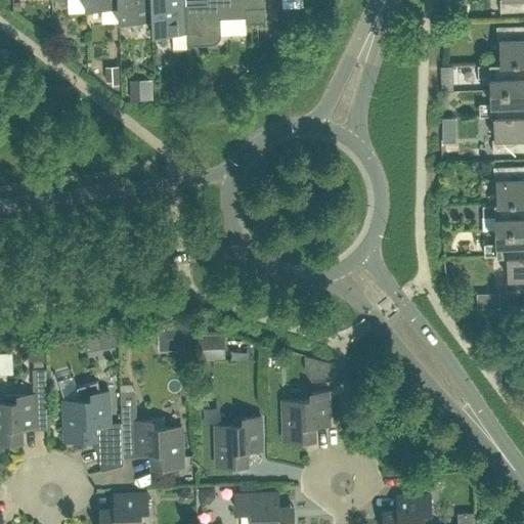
[(84,0),(85,8),(119,7),(119,0),(84,0)]
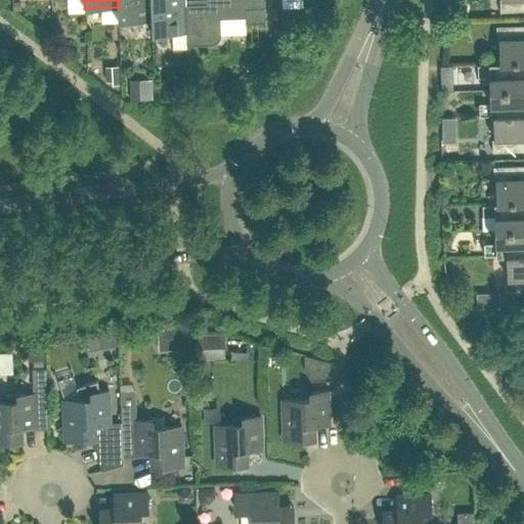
[(119,7),(119,22),(151,20),(153,20),(151,0),(119,0),(119,7)]
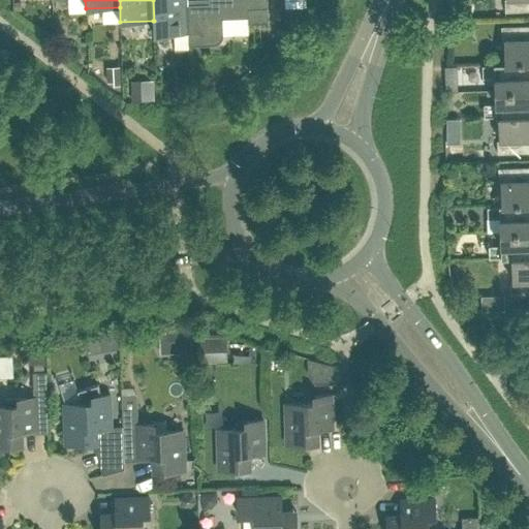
[(153,21),(154,35),(174,34),(175,50),(188,49),(188,45),(189,45),(188,34),(186,0),(153,0),(154,21),(153,21)]
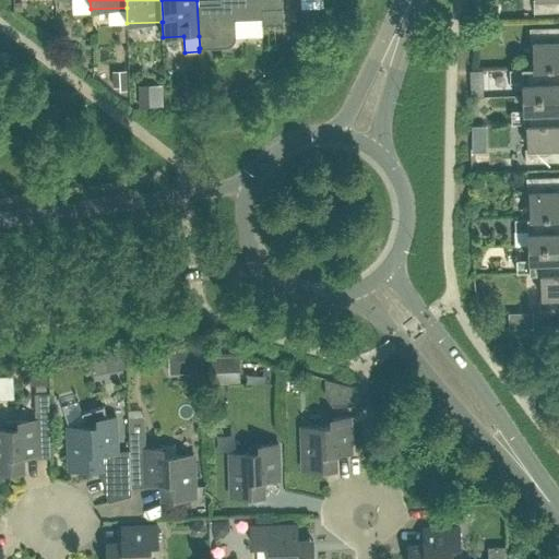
[(219,0),(221,3),(199,3),(198,0),(197,0),(199,36),(200,48),(227,47),(229,46),(232,45),(233,44),(234,44),(235,43),(235,42),(236,39),(236,38),(236,36),(236,19),(262,19),(262,25),(283,24),(282,0),(219,0)]
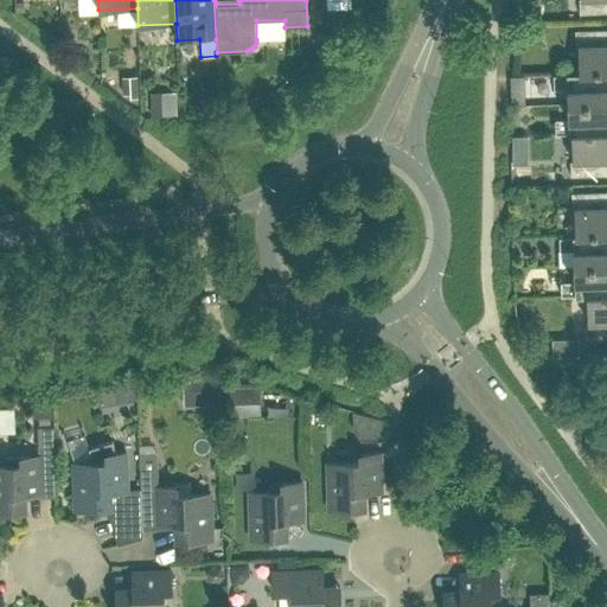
[(606,0),(579,0),(580,13),(606,12),(606,0)]
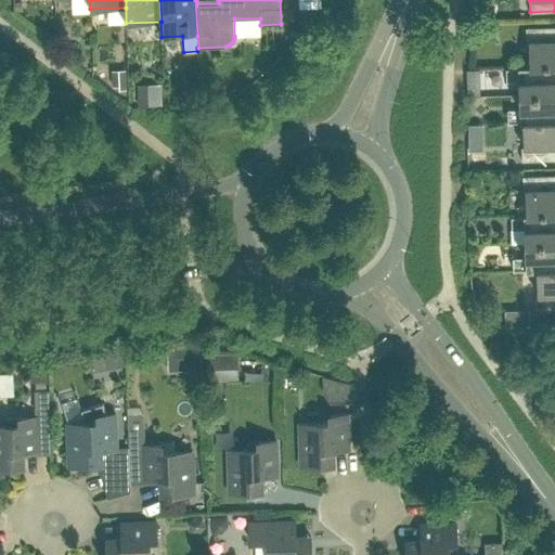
[(530,66),(554,65),(554,26),(526,27),(527,41),(529,41),(530,66)]
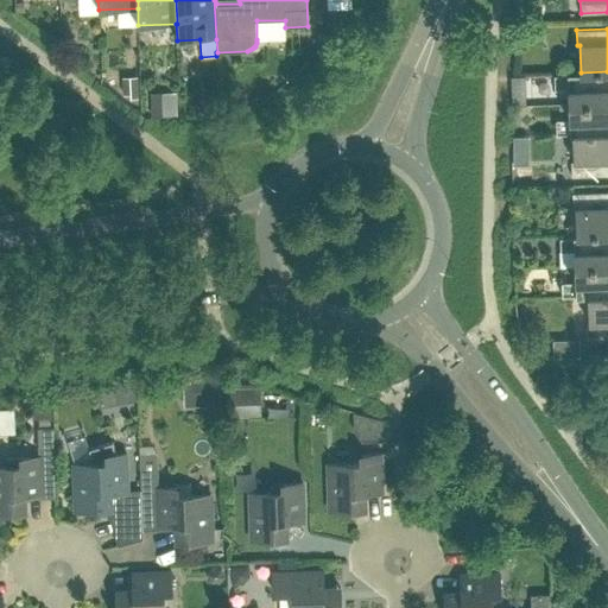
[(607,71),(581,73),(568,73),(569,103),(607,101),(607,71)]
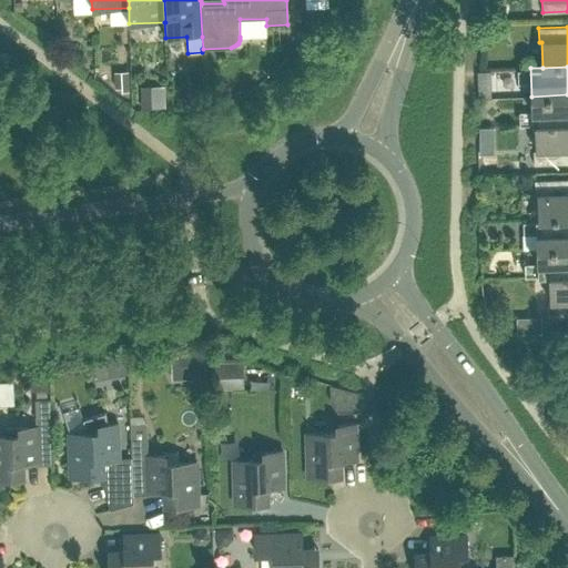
[(156,95),(155,77),(134,78),(135,97),(156,95)]
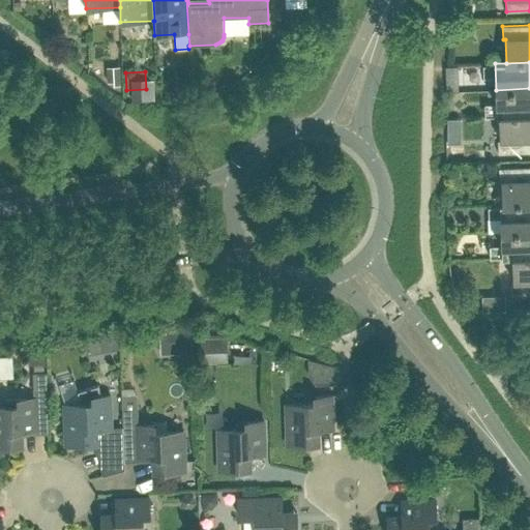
[(499,117),(499,116),(529,114),(529,88),(496,90),(497,117),(499,117)]
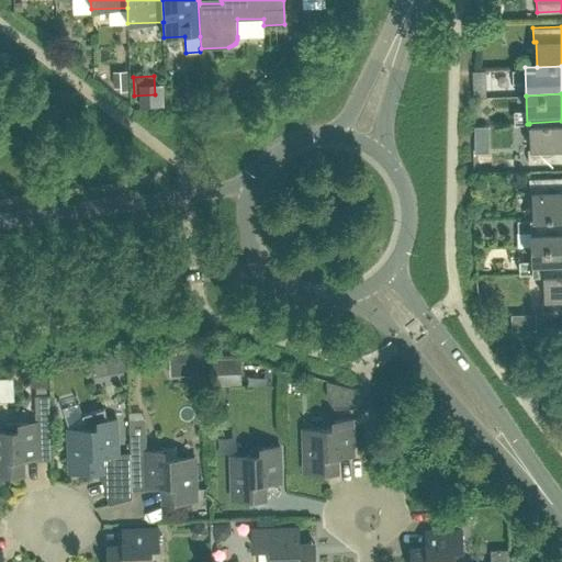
[(523,116),(520,98),(509,99),(510,117),(523,116)]
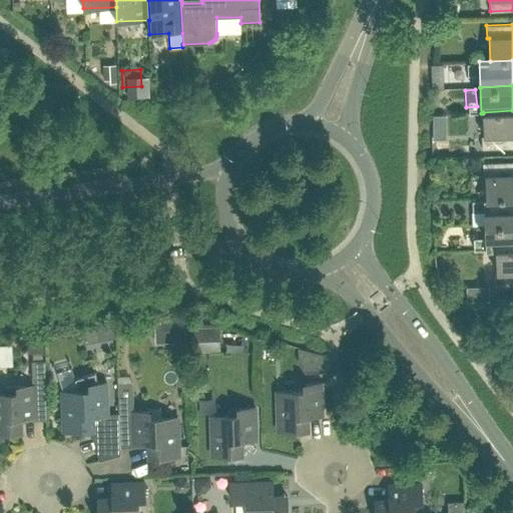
[(512,110),(483,112),(483,113),(484,135),(482,135),(482,148),(512,147),(512,110)]
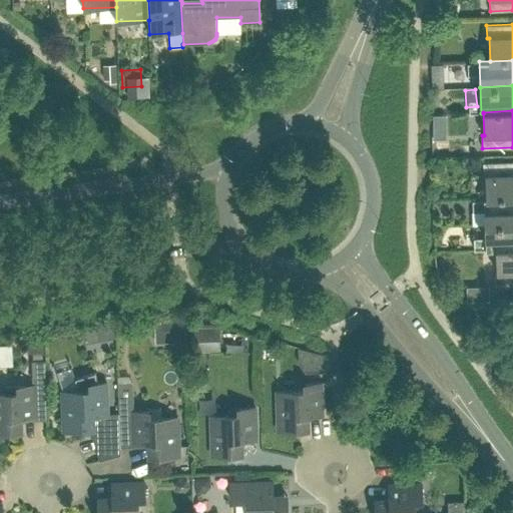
[(433,115),(433,125),(445,126),(445,116),(433,115)]
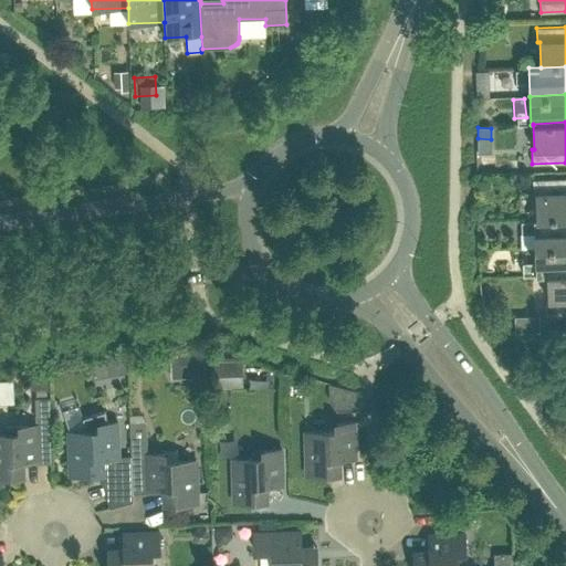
[(536,219),(565,218),(565,178),(533,179),(533,194),(536,194),(536,219)]
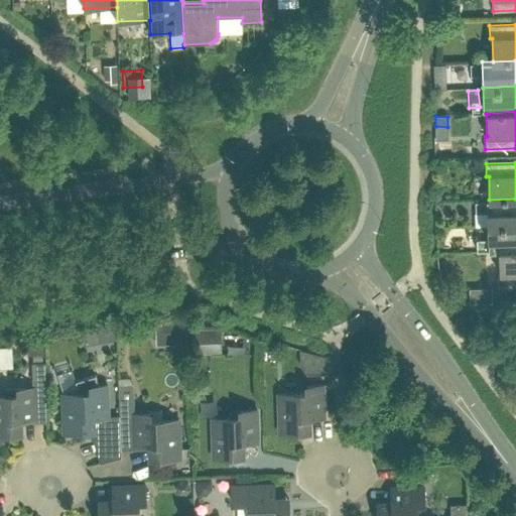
[(515,199),(489,200),(487,200),(488,226),(515,224),(515,199)]
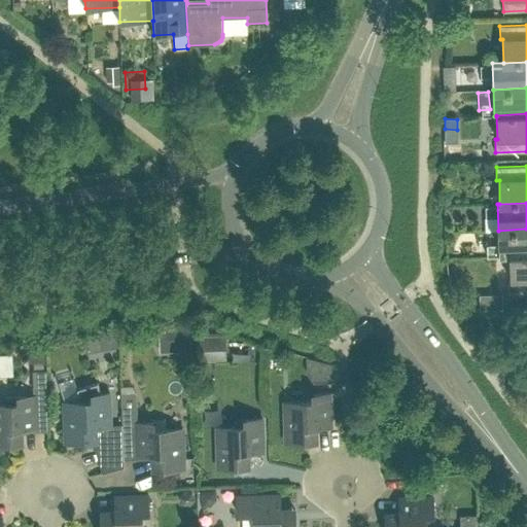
[(510,255),(526,254),(526,229),(498,231),(499,256),(510,256),(510,255)]
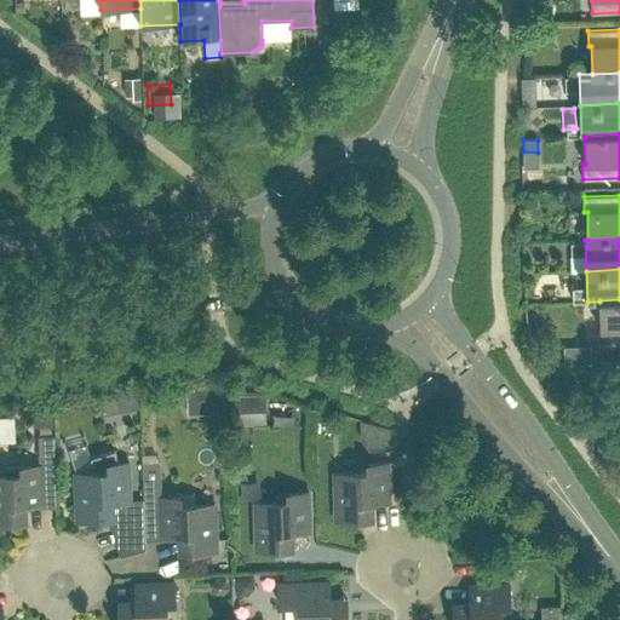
[(619,299),(600,300),(600,302),(601,329),(598,329),(598,345),(619,344),(619,299)]
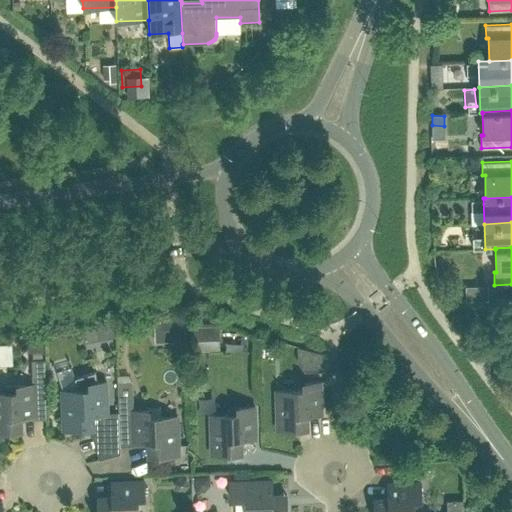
[(488,287),(478,287),(478,295),(478,299),(488,299),(488,295),(488,287)]
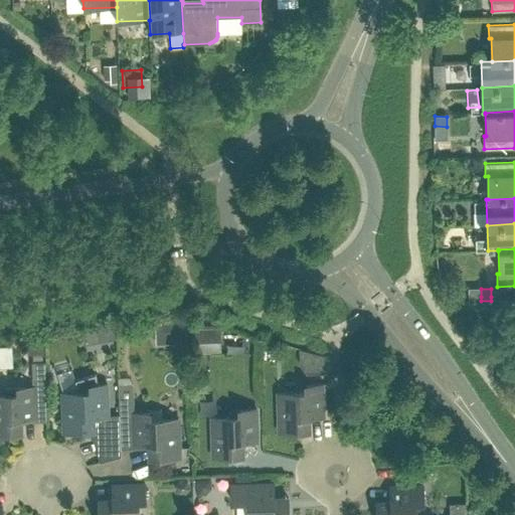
[(186,317),(162,318),(163,342),(187,340),(186,317)]
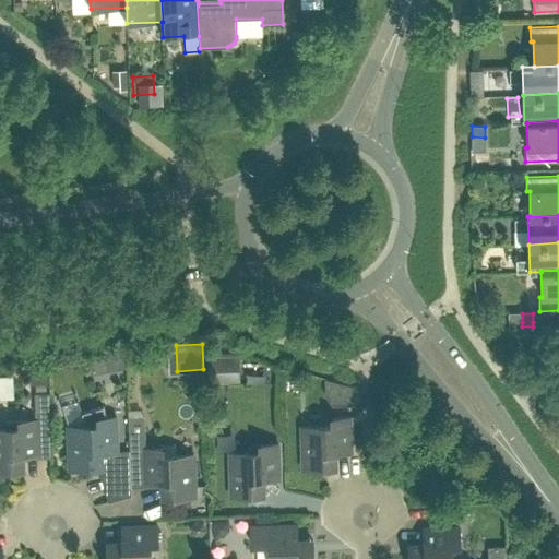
[(209,383),(240,382),(239,355),(207,356),(209,383)]
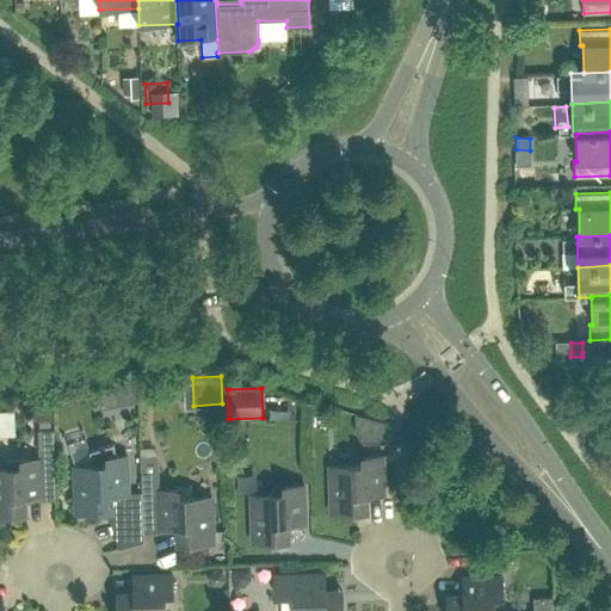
[(54,429),(37,430),(38,458),(41,458),(55,457),(54,429)]
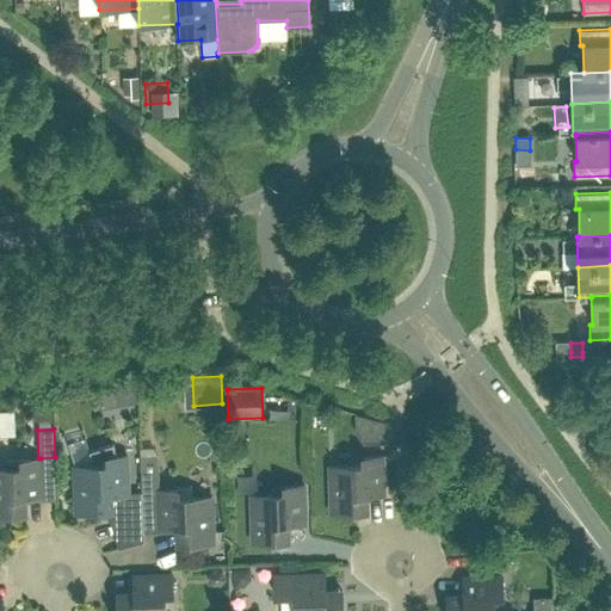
[(75,511),(71,511),(71,512),(117,511),(118,518),(142,511),(142,492),(128,492),(127,455),(117,456),(113,443),(90,450),(93,466),(68,466),(68,467),(74,467),(75,511)]
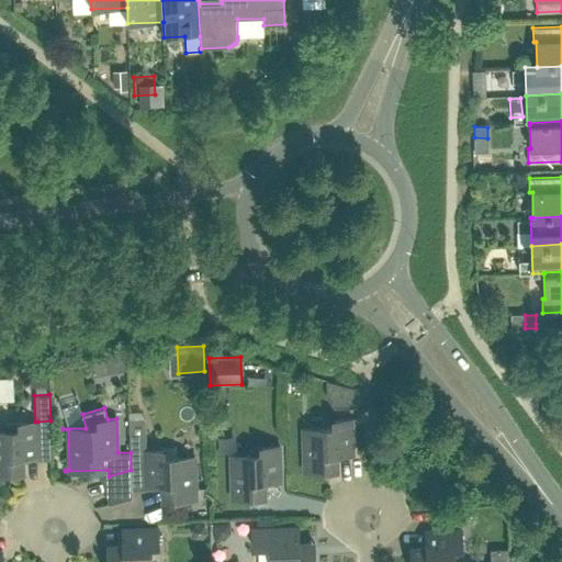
[(130,419),(131,451),(146,450),(145,418),(130,419)]
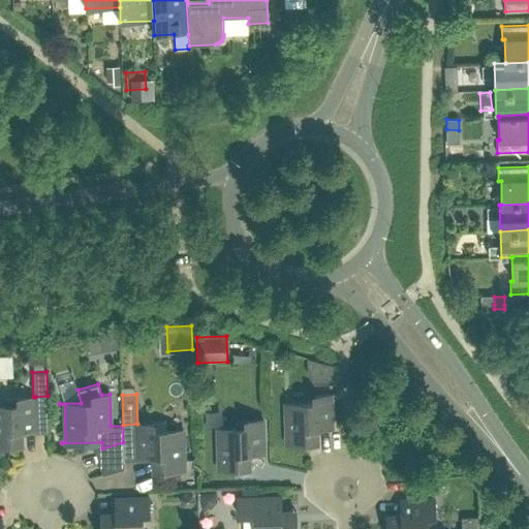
[(285,405),(287,442),(282,442),(282,444),(318,442),(317,428),(333,428),(331,394),(315,395),(315,402),(280,403),(280,405),(285,405)]
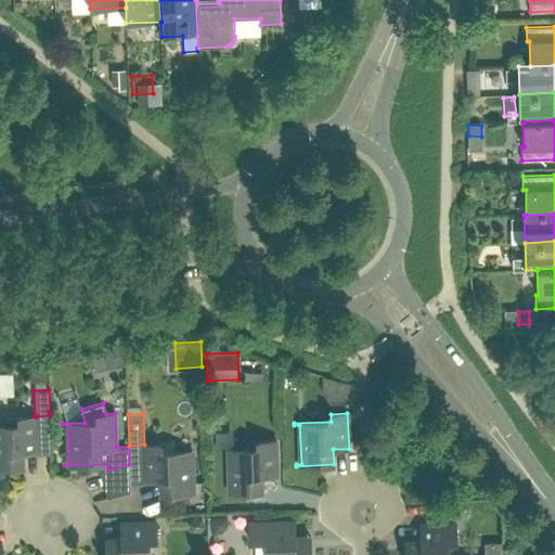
[(23,452),(39,451),(37,416),(35,416),(5,417),(7,425),(0,425),(0,467),(24,467),(23,452)]
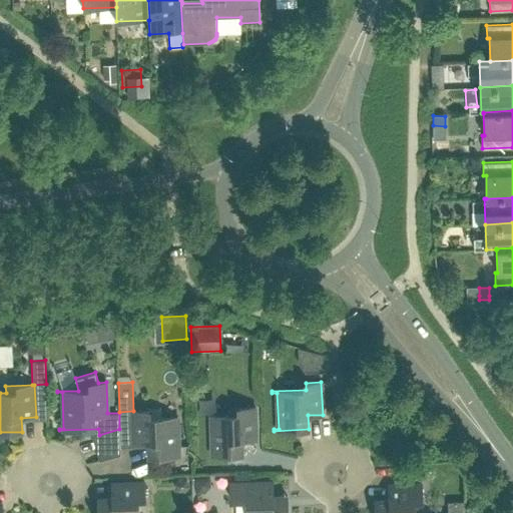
[(206,417),(210,417),(212,454),(207,454),(207,455),(242,454),(241,440),(257,439),(255,407),(228,408),(228,415),(206,416),(206,417)]
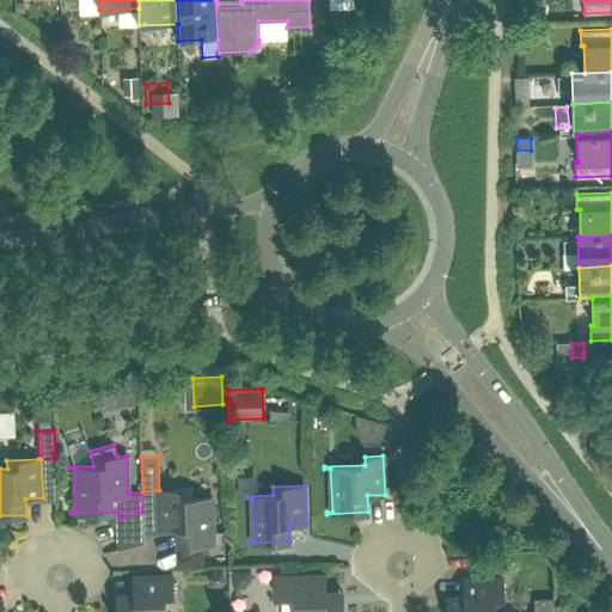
[(178,499),(178,489),(159,490),(160,528),(177,528),(178,545),(220,544),(220,542),(214,543),(213,499),(218,499),(218,496),(178,499)]
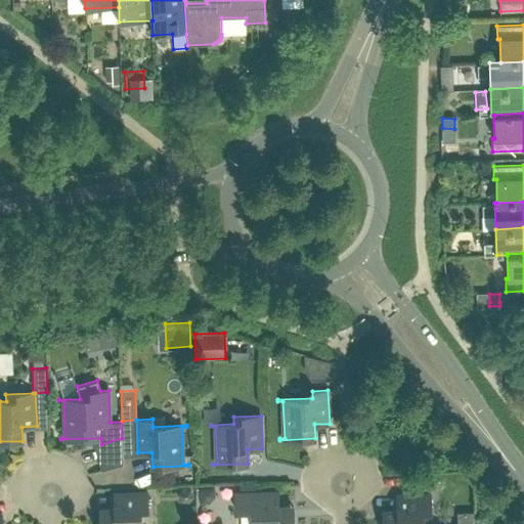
[(256,483),(236,484),(237,492),(256,491),(256,483)]
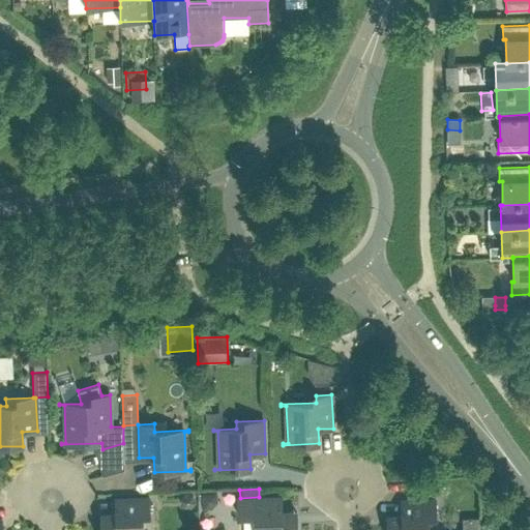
[(256,514),(256,529),(296,529),(296,511),(282,512),(282,497),(259,498),(238,499),(238,514),(256,514)]
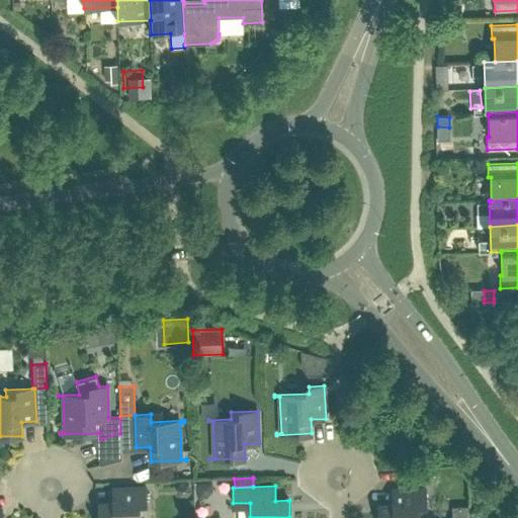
[(140,517),(140,503),(147,502),(146,487),(113,488),(113,502),(99,503),(99,517),(140,517)]
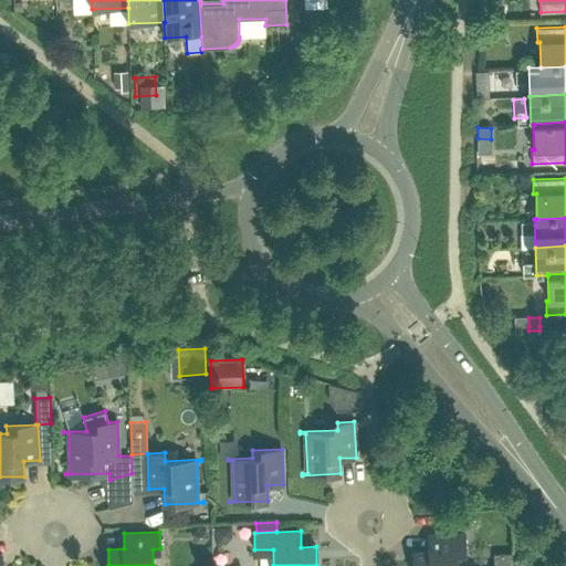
[(465,533),(429,534),(430,551),(413,551),(413,565),(458,565),(458,551),(465,551),(465,533)]
